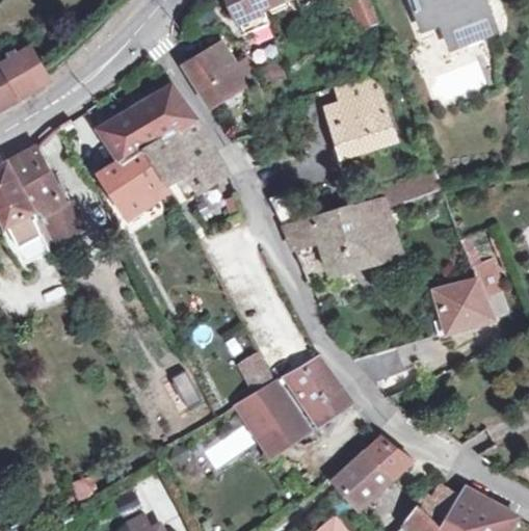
[(263,9),(258,0),(226,0),(234,19),(246,32),(269,22),(268,19),(263,9)]
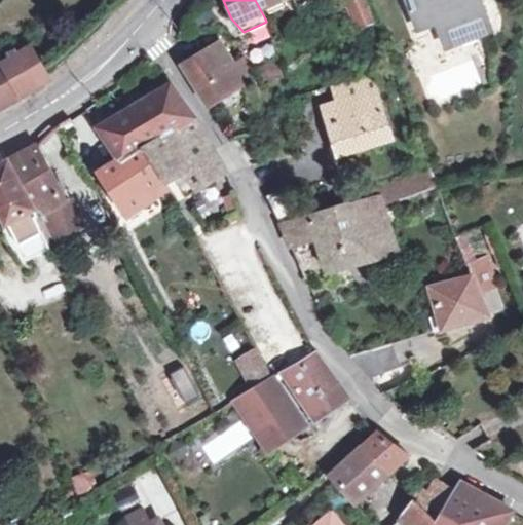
[(255,0),(260,9),(278,0),(255,0)]
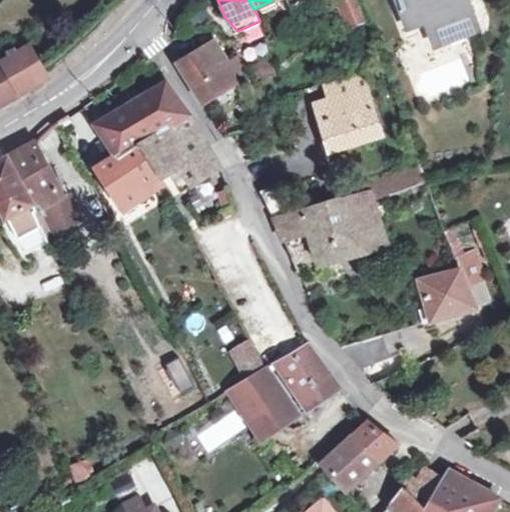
[(342,0),(337,2),(346,27),(364,20),(356,0),(342,0)]
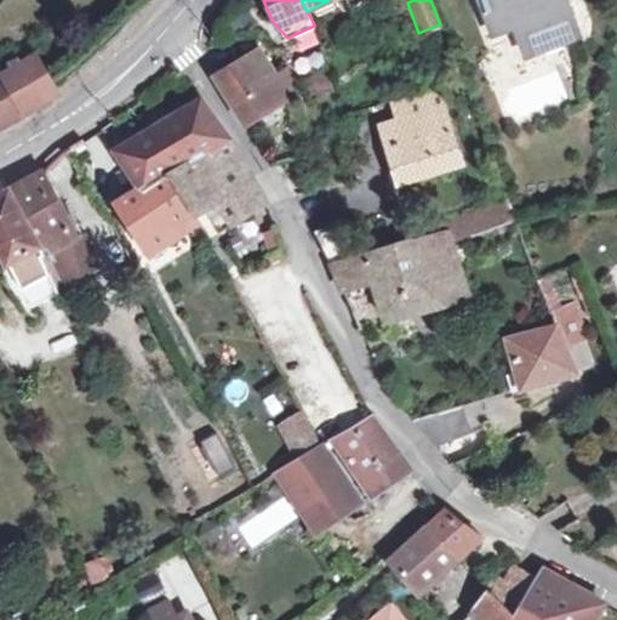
[(478,0),(484,13),(489,12),(492,23),(509,16),(514,32),(523,53),(578,30),(565,0),(478,0)]
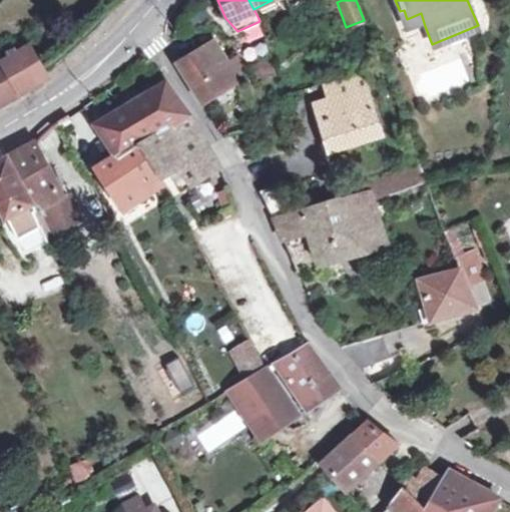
[(425,26),(421,13),(407,19),(411,30),(425,26)]
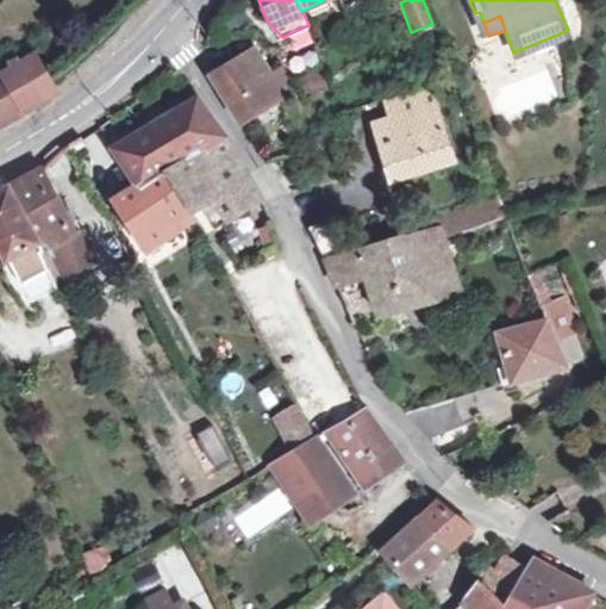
[(238,64),(237,61),(211,76),(239,123),(281,98),(283,97),(276,73),(269,76),(255,55),(238,64)]
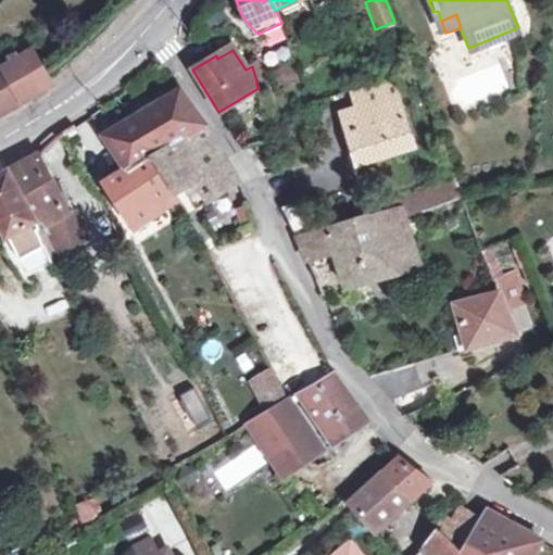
[(0,110),(16,101),(32,92),(47,80),(32,54),(30,52),(13,60),(9,55),(1,59),(4,65),(0,67),(0,110)]
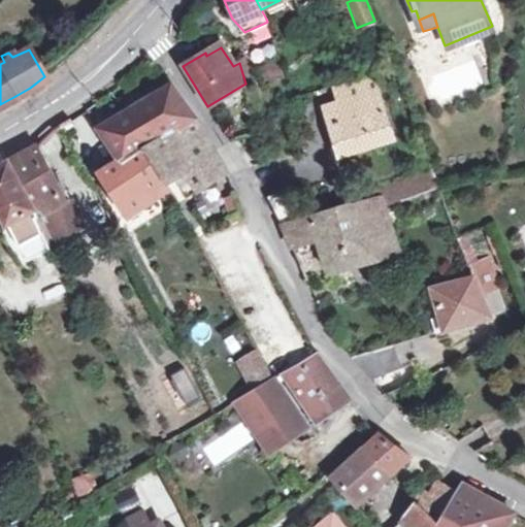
[(371,75),(332,88),(337,103),(322,108),(336,150),(389,133),(371,75)]
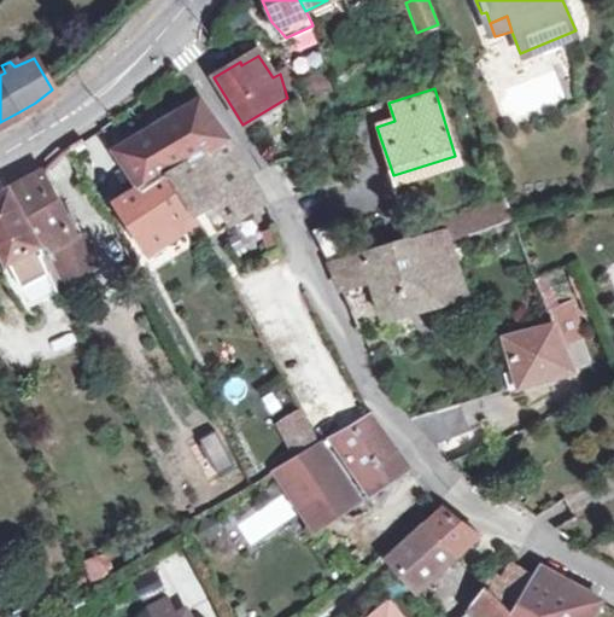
[(188,159),(226,139),(199,100),(197,99),(112,150),(138,188),(139,191),(165,174),(188,159)]
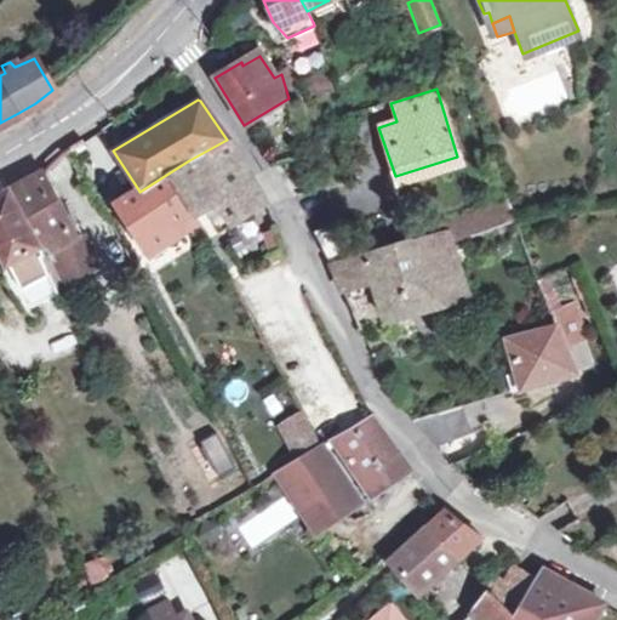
[(166,175),(193,219),(213,204),(229,227),(266,203),(244,165),(227,140),(189,160),(166,175)]
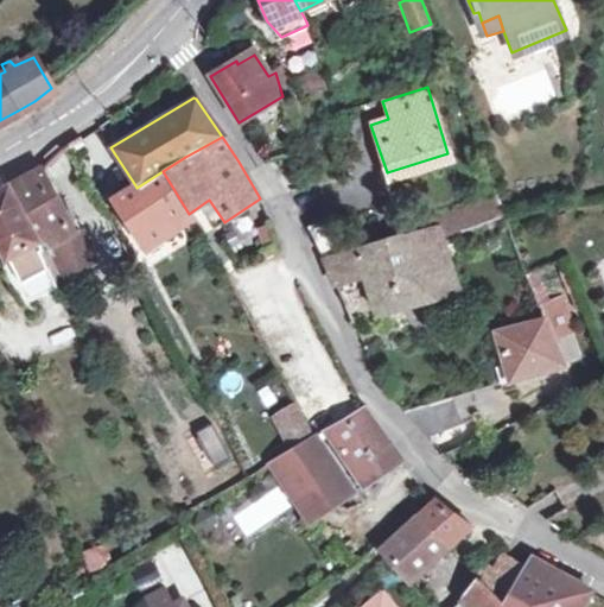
[(37,170),(43,179),(49,176),(43,165),(40,168),(37,170)]
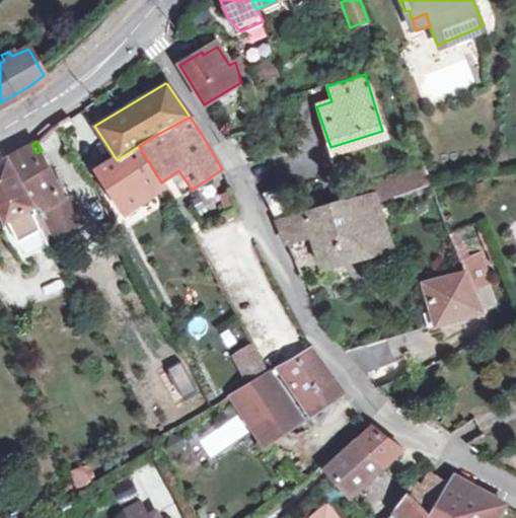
[(31,145),(5,159),(30,207),(38,203),(53,234),(80,220),(66,195),(61,197),(58,192),(51,179),(37,153),(31,145)]
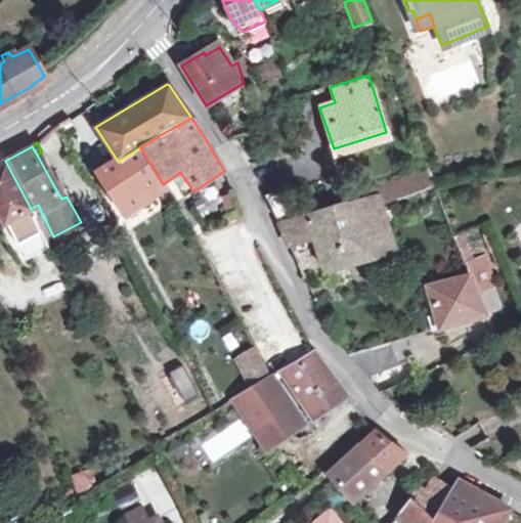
[(118,162),(117,160),(98,171),(127,216),(165,188),(163,184),(140,147),(118,162)]
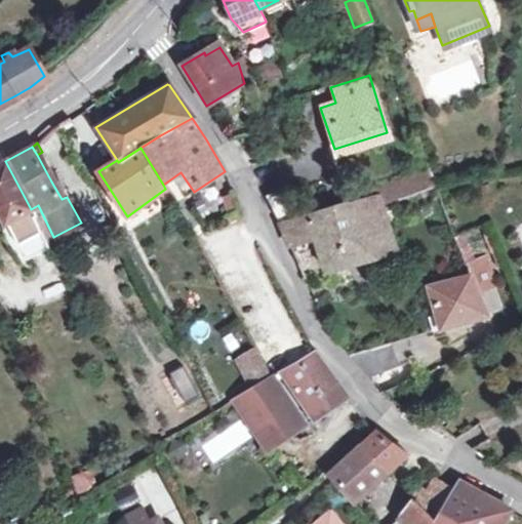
[(31,209),(5,161),(0,164),(0,214),(4,223),(0,225),(0,232),(8,247),(16,244),(25,260),(56,243),(53,237),(38,205),(31,209)]
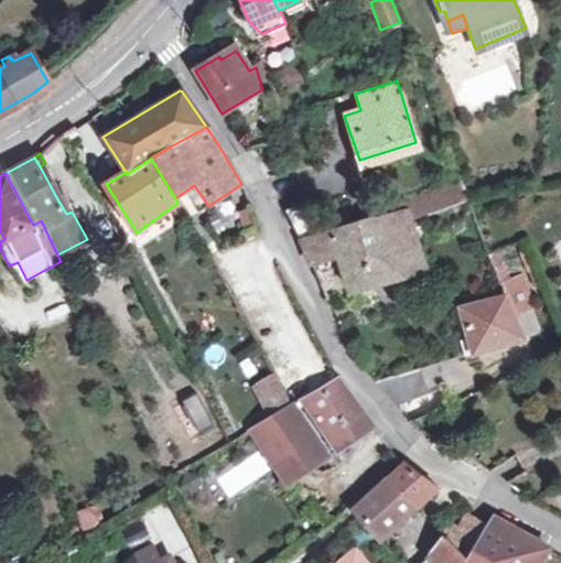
[(385,214),(406,208),(409,219),(468,199),(464,191),(462,183),(381,205),(385,214)]
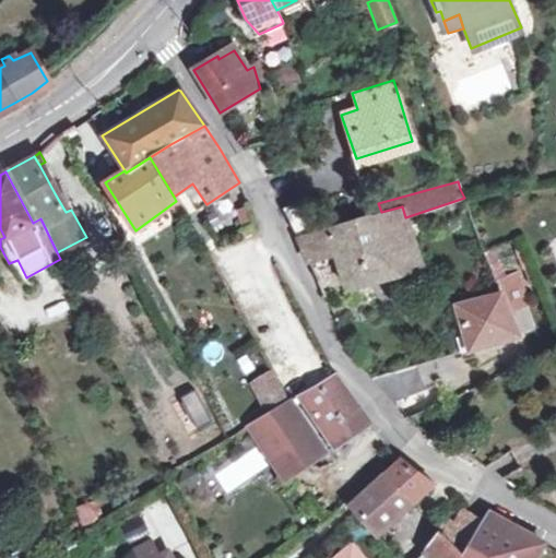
[(60,189),(55,193),(62,206),(66,212),(71,210),(60,189)]
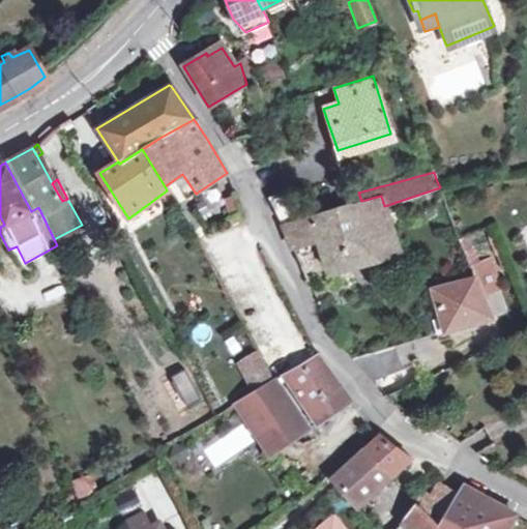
[(265,198),(276,217),(279,222),(302,214),(291,193),(284,196),(282,190),(265,198)]
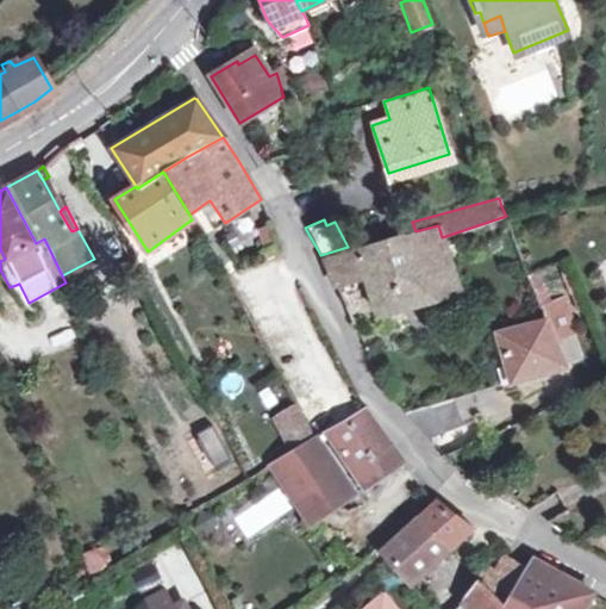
[(442,237),(438,225),(416,231),(322,260),(339,298),(368,286),(380,314),(457,290),(442,237)]
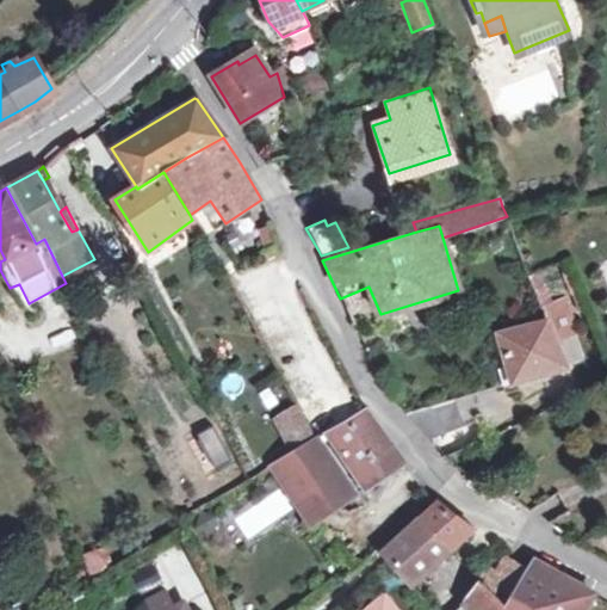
[(546,322),(553,338),(575,328),(564,305),(543,314),(546,322)]
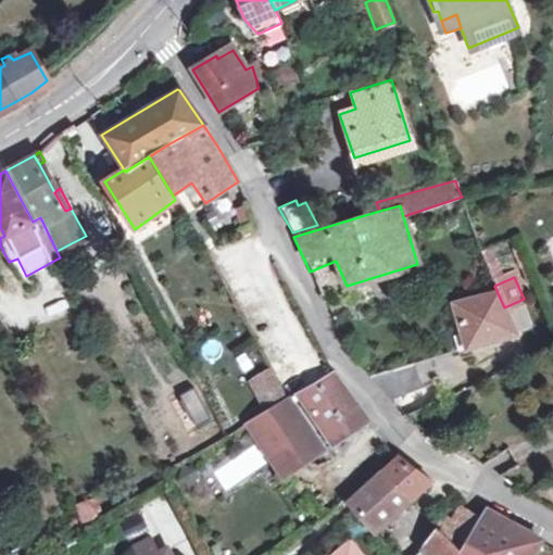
[(516,332),(504,307),(498,293),(454,304),(463,331),(451,336),(455,349),(455,351),(516,332)]
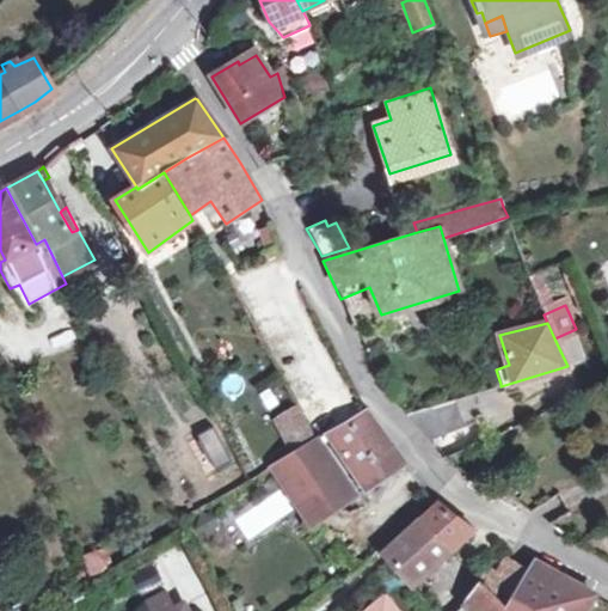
[(266,416),(283,445),(311,431),(294,402),(266,416)]
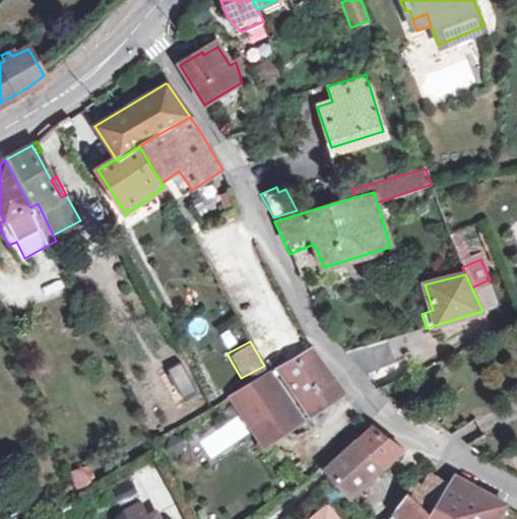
[(344,391),(311,345),(272,368),(308,414),(344,391)]
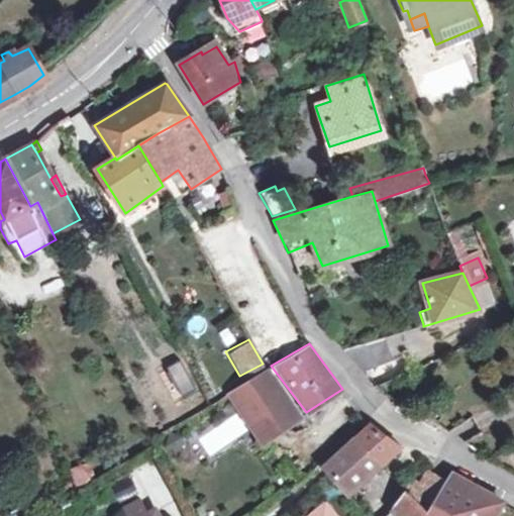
[(268,368),(229,391),(264,442),(300,416),(268,368)]
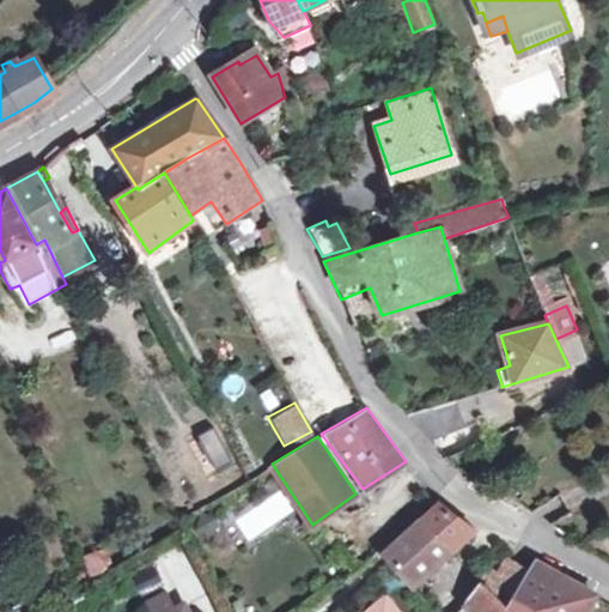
[(420,520),(448,550),(472,529),(438,504),(420,520)]
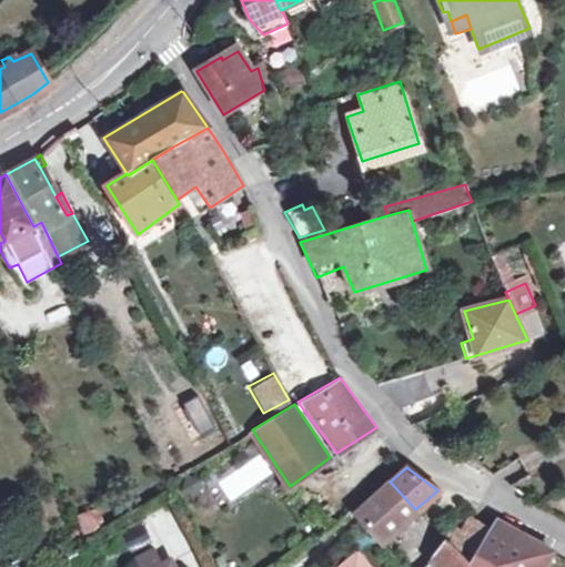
[(380,539),(415,509),(390,482),(355,514),(362,520),(380,539)]
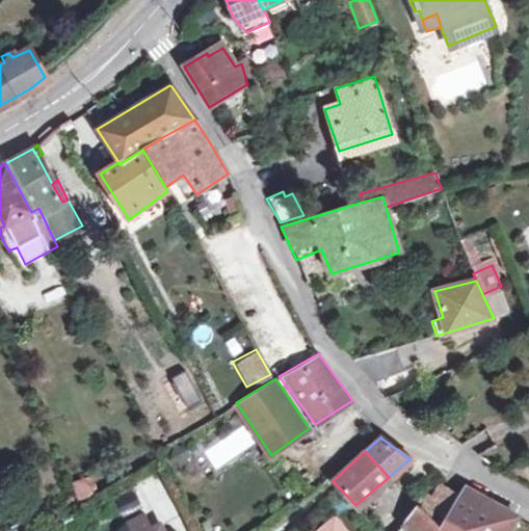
[(440,528),(438,530),(506,530),(517,516),(464,487),(456,498),(440,528)]
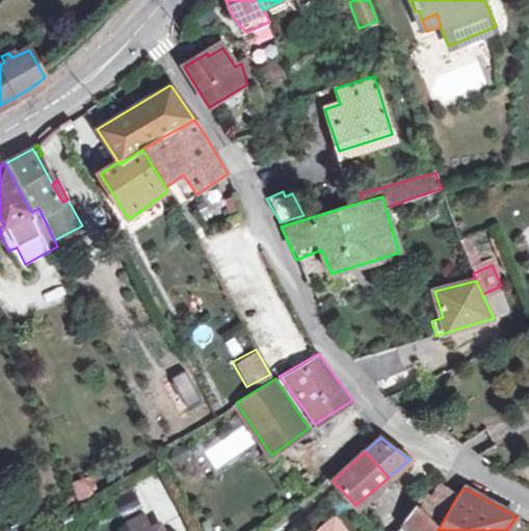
[(440,528),(456,498),(440,488),(432,501),(425,513),(440,528)]
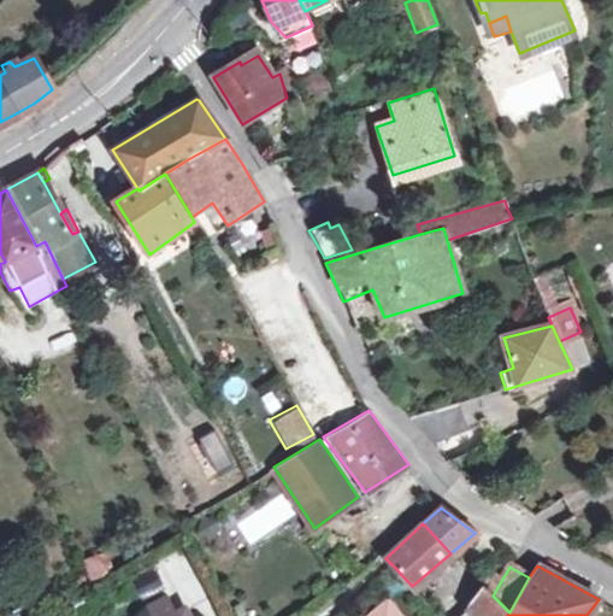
[(493,596),(501,581),(491,574),(483,585),(493,596)]
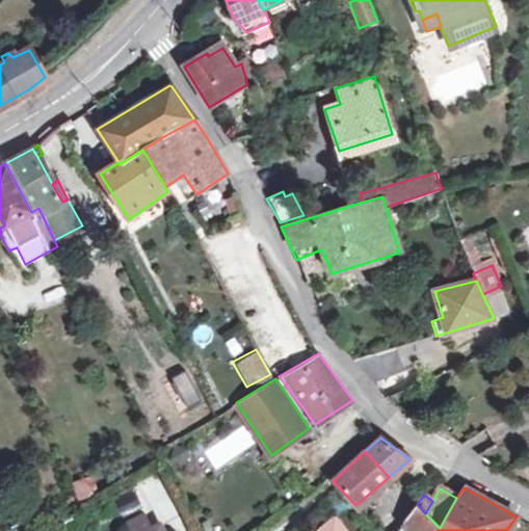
[(425,513),(417,504),(400,527),(395,530),(438,530),(440,528),(425,513)]
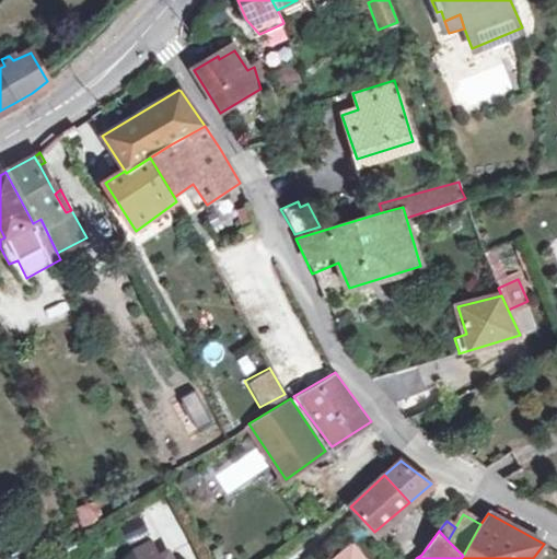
[(138,558),(150,558),(158,556),(151,542),(135,550),(138,558)]
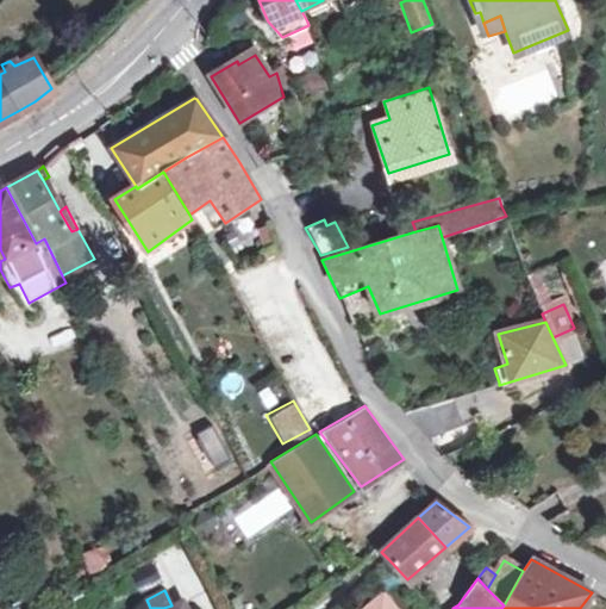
[(399,608),(388,596),(370,608),(399,608)]
